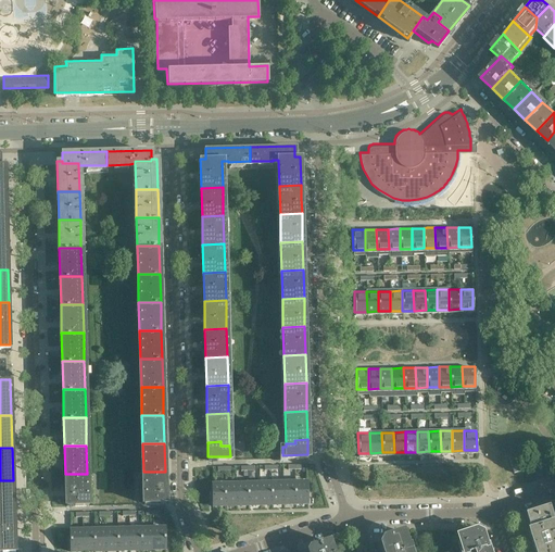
[(519,465),(515,452),(507,454),(513,468),(519,465)]
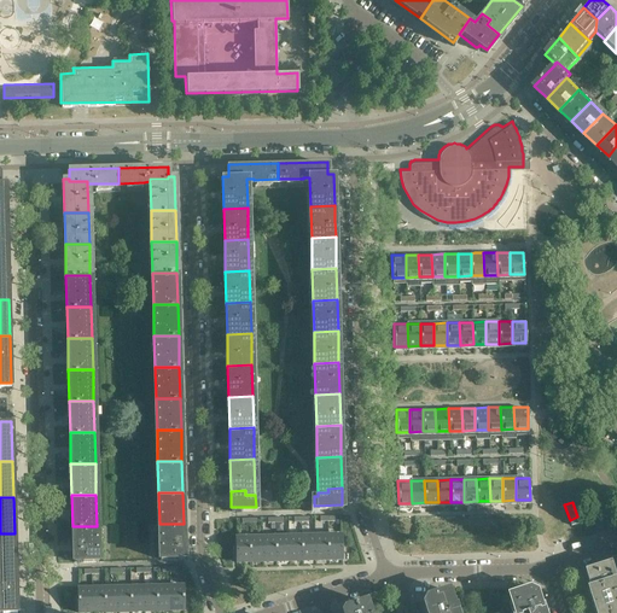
[(184,555),(184,524),(159,524),(159,556),(184,555)]
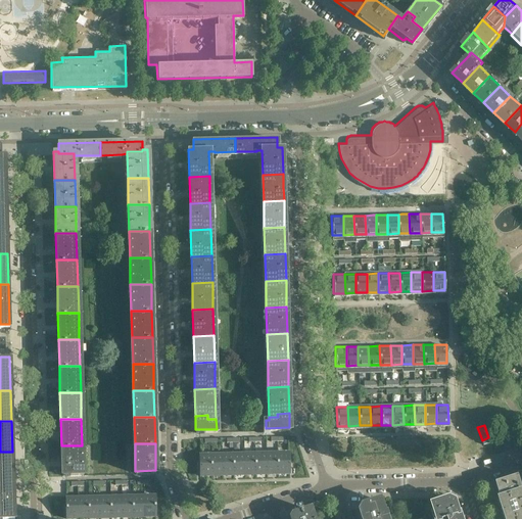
[(83,472),(82,449),(82,445),(61,445),(61,473),(83,472)]
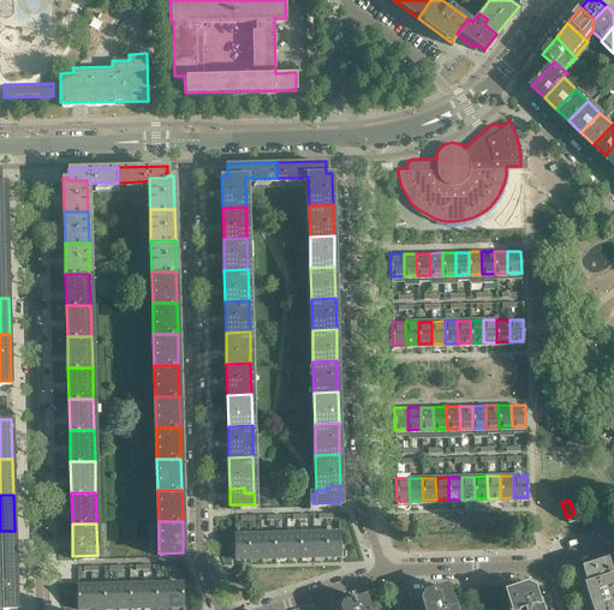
[(325,530),(326,552),(339,552),(339,528),(325,530)]
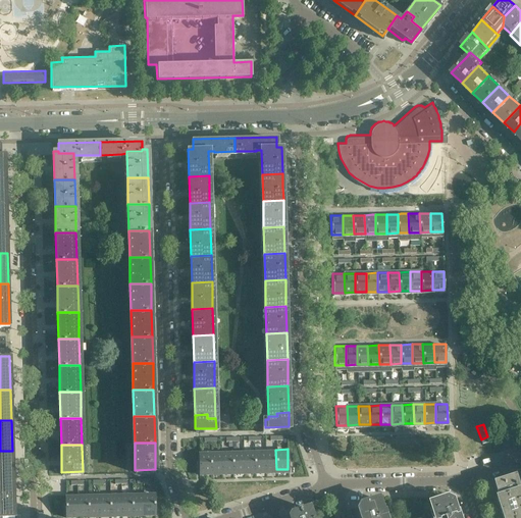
[(243,459),(244,470),(254,470),(254,450),(243,451),(243,459)]
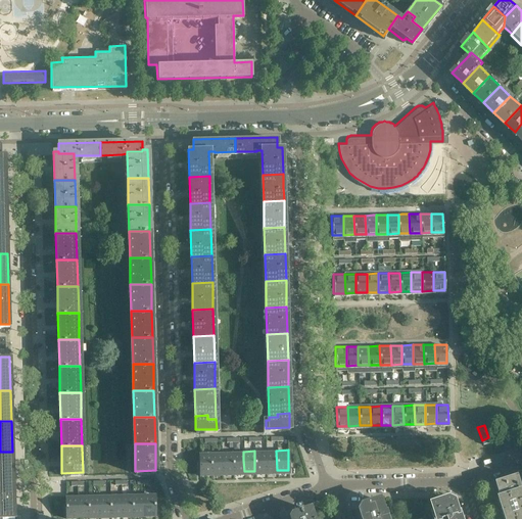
[(254,451),(254,471),(266,471),(266,451),(254,451)]
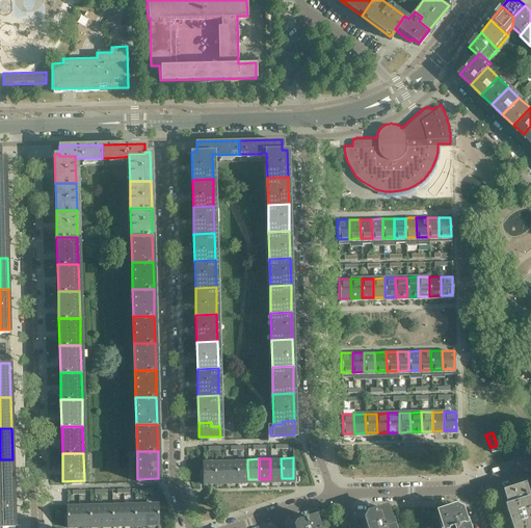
[(270,458),(270,479),(282,478),(281,458),(270,458)]
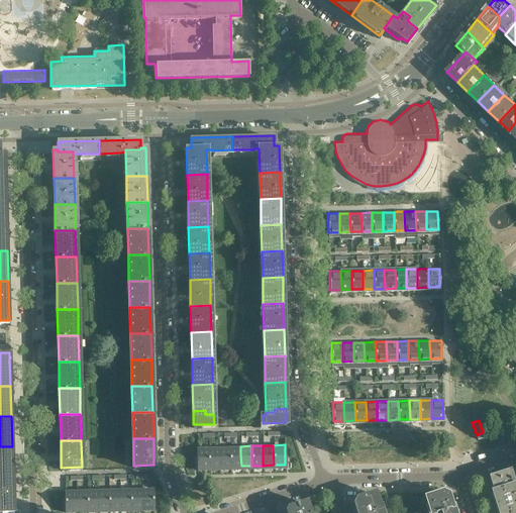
[(0,477),(13,477),(12,446),(0,446),(0,477)]
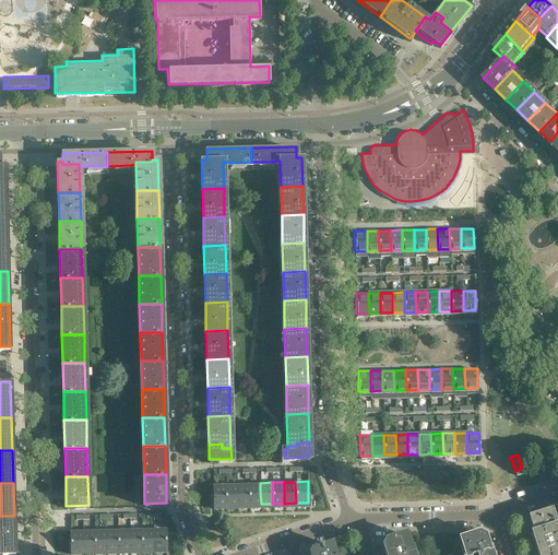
[(212,484),(213,505),(225,505),(225,483),(212,484)]
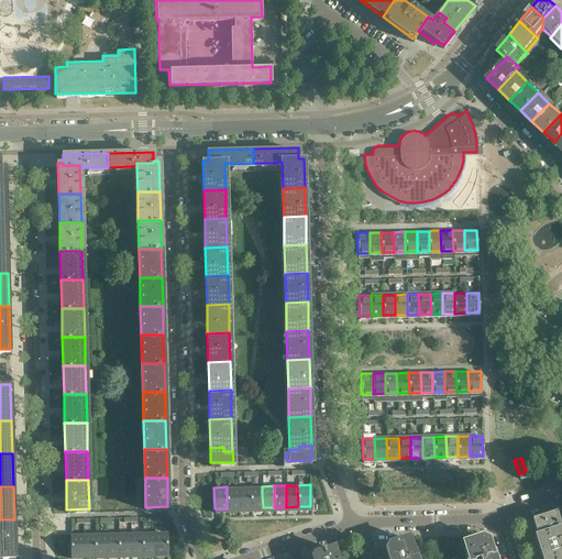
[(227,486),(227,508),(239,508),(238,486),(227,486)]
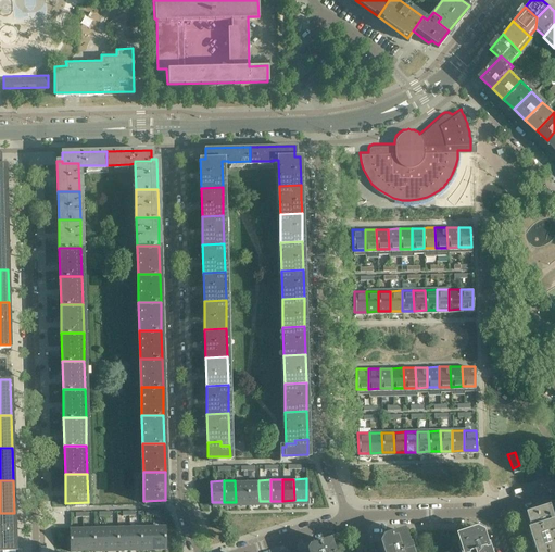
[(235,480),(236,502),(248,502),(247,480),(235,480)]
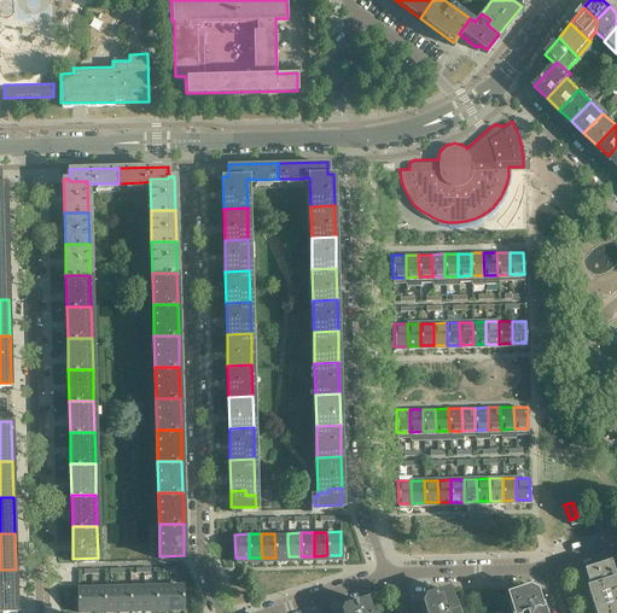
[(274,533),(275,558),(289,556),(287,543),(287,533),(274,533)]
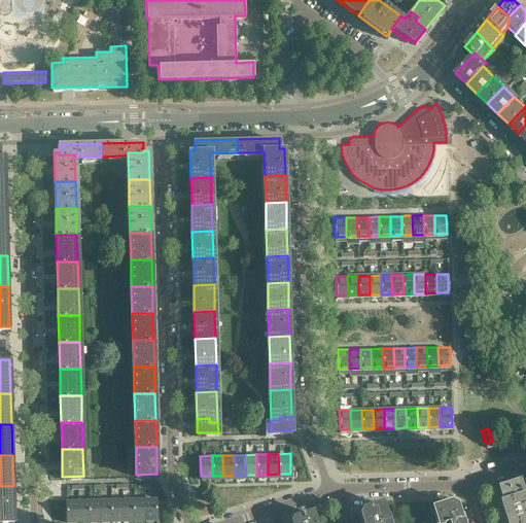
[(523,492),(519,478),(498,485),(503,498),(500,499),(523,492)]
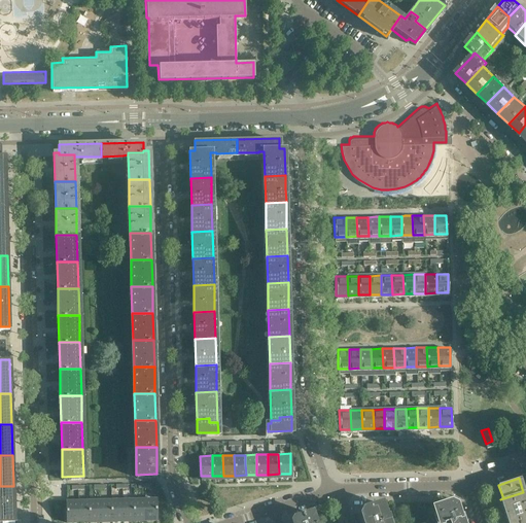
[(0,520),(14,520),(13,490),(13,486),(0,486),(0,520)]
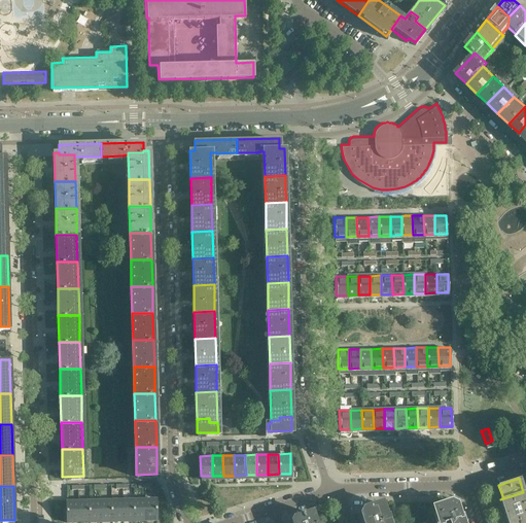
[(525,506),(525,500),(523,492),(500,499),(504,513),(525,506)]
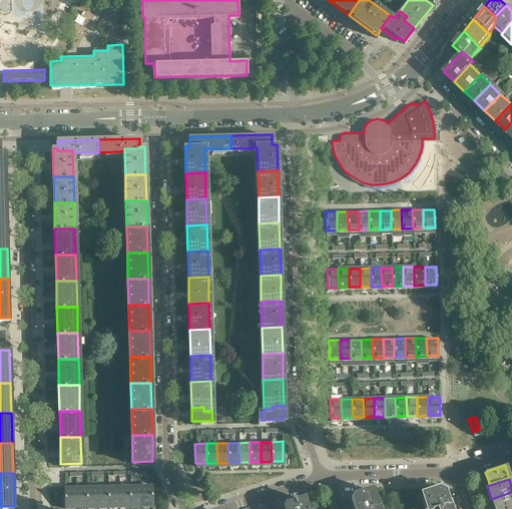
[(107,485),(108,504),(119,504),(118,484),(107,485)]
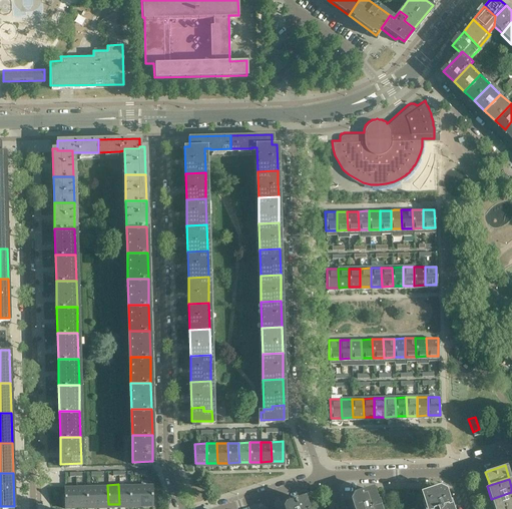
[(118,484),(119,504),(129,504),(129,484),(118,484)]
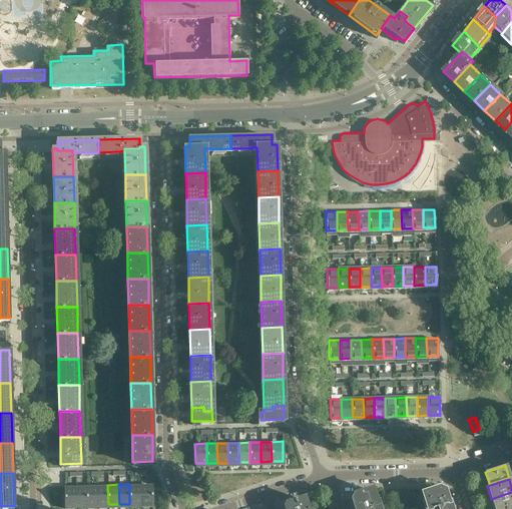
[(129,484),(129,504),(140,504),(140,484),(129,484)]
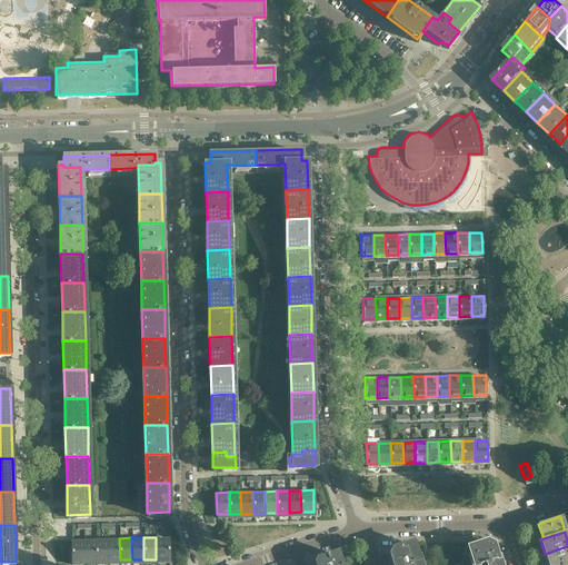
[(156,537),(156,559),(169,558),(168,537),(156,537)]
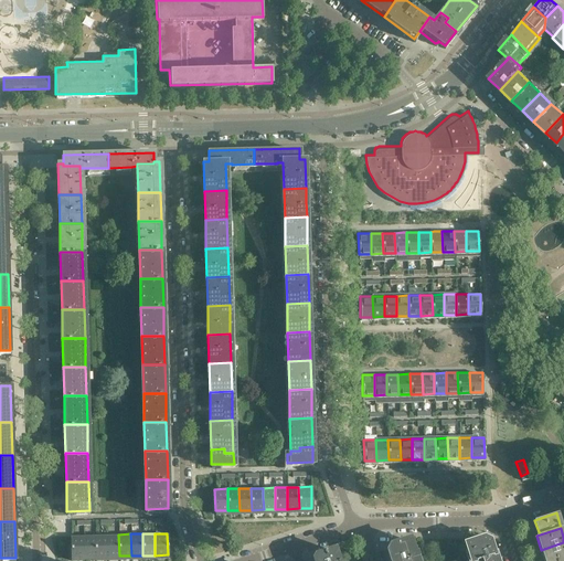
[(83,536),(83,557),(95,557),(95,535),(83,536)]
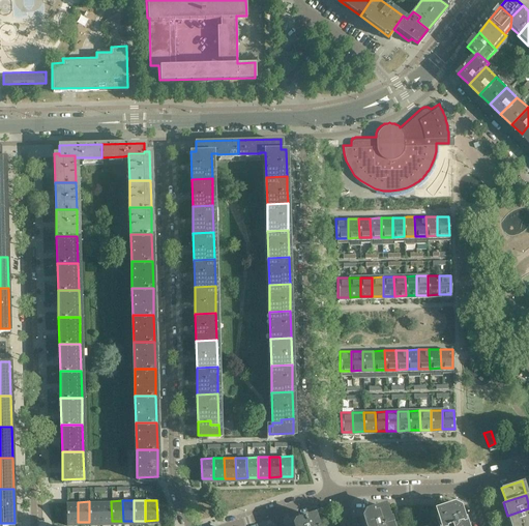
[(89,501),(89,522),(100,522),(99,501),(89,501)]
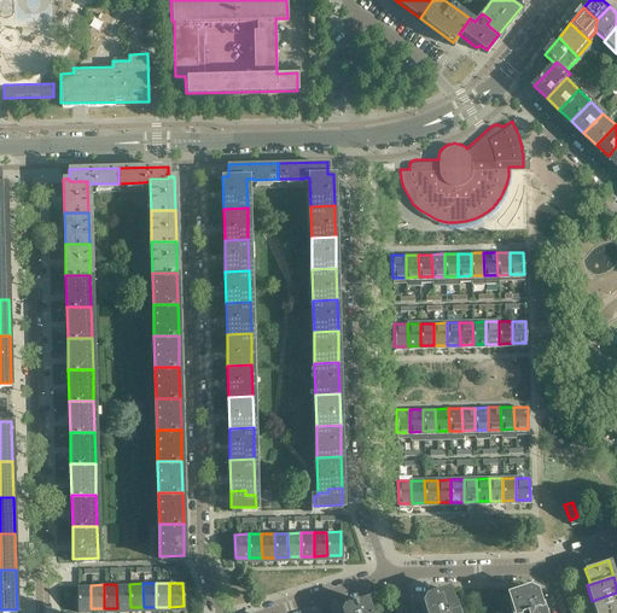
[(116,584),(117,608),(131,607),(129,584),(116,584)]
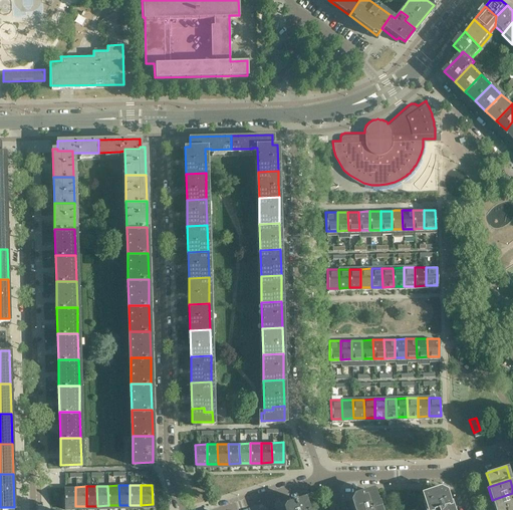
[(64,487),(64,507),(75,506),(75,487),(64,487)]
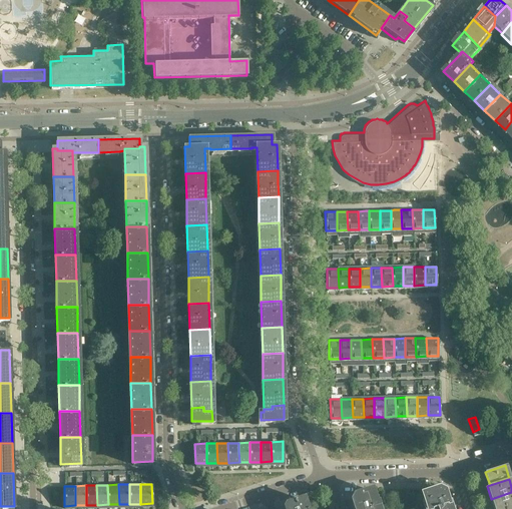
[(376,500),(372,487),(354,493),(352,498),(351,498),(354,508),(361,508),(377,504),(379,503),(378,499),(376,500)]
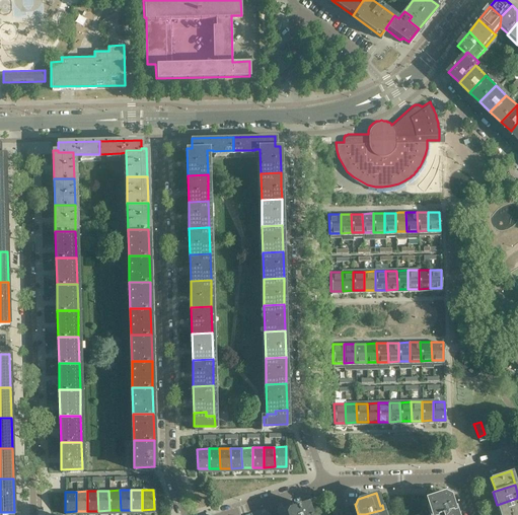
[(453,507),(449,495),(448,495),(444,493),(443,493),(427,498),(431,511),(429,511),(429,514),(431,514),(454,508),(454,507),(453,507)]
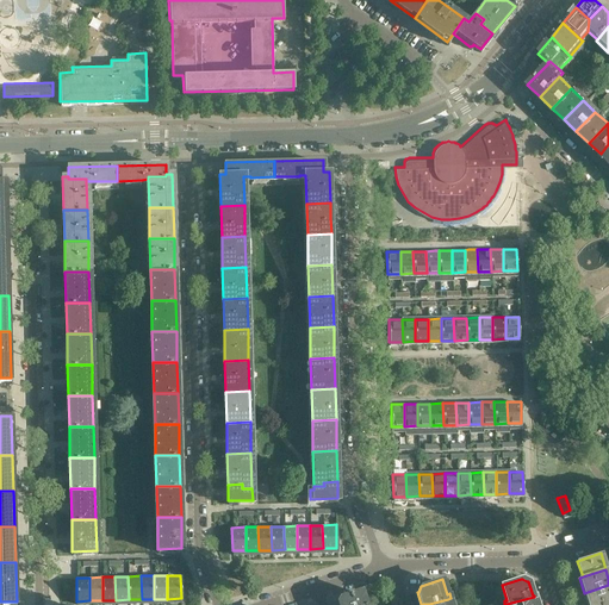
[(598,604),(608,602),(608,585),(584,593),(588,604),(598,604)]
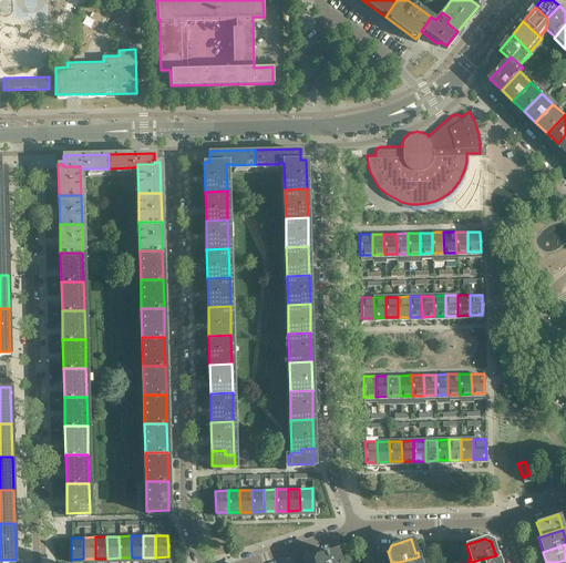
[(338,562),(340,562),(336,550),(316,555),(314,560),(315,562),(338,562)]
